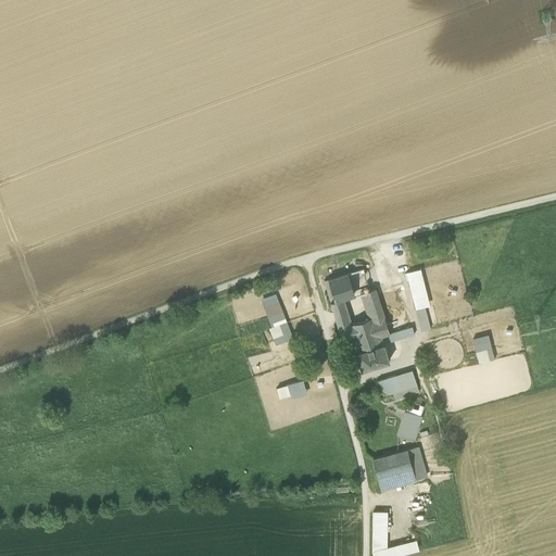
[(413,270),(422,306),(430,304),(420,269),(413,270)]
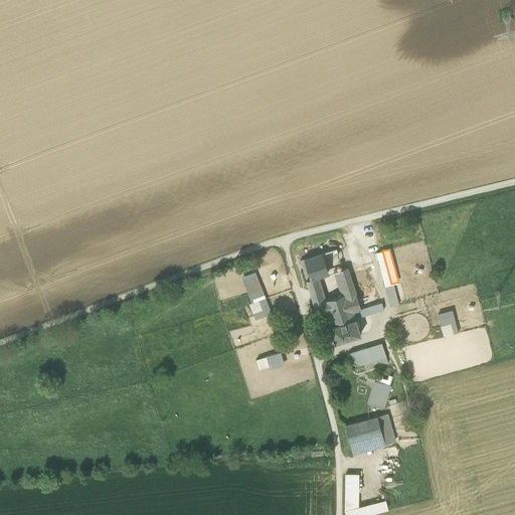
[(382,250),(379,251),(388,285),(391,284),(382,250)]
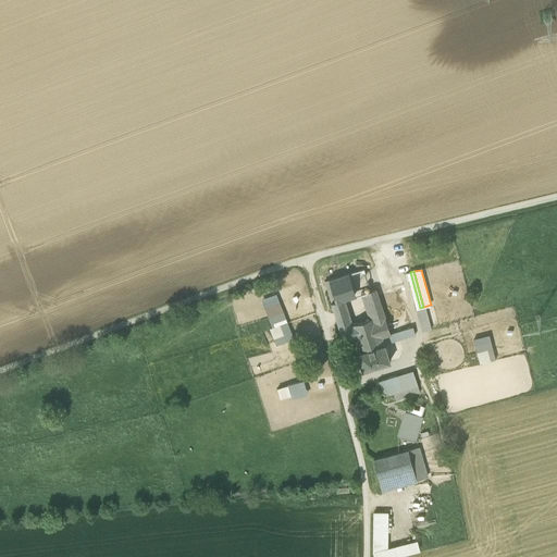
[(420,308),(410,272),(407,273),(417,309),(420,308)]
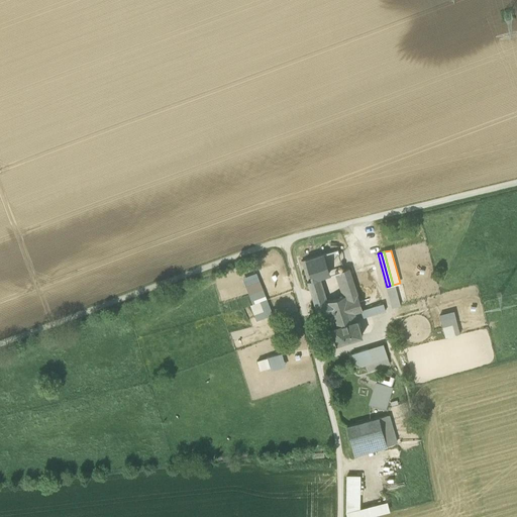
[(319,278),(328,276),(322,254),(301,262),(307,282),(319,278)]
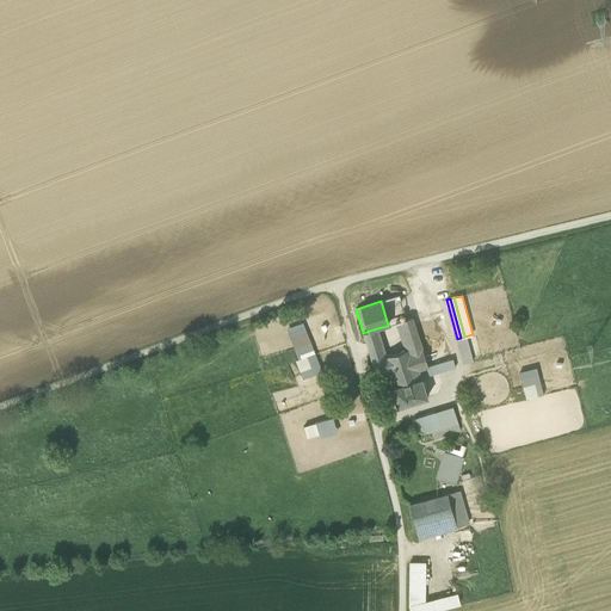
[(421,377),(431,375),(429,366),(423,349),(417,329),(412,318),(401,321),(409,349),(405,350),(386,356),(382,357),(381,351),(370,355),(376,372),(376,374),(387,370),(389,369),(394,386),(421,377)]
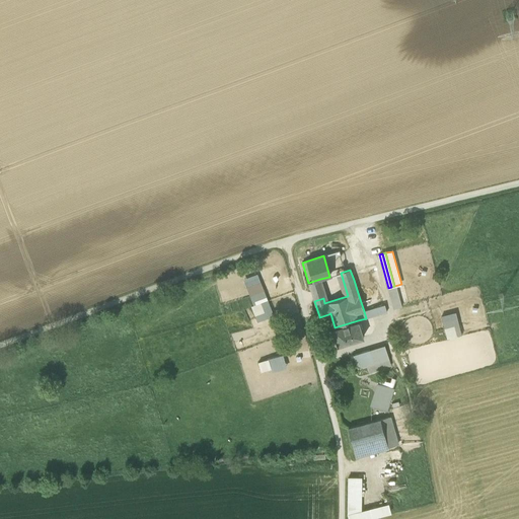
[(348,296),(341,273),(336,274),(344,297),(348,296)]
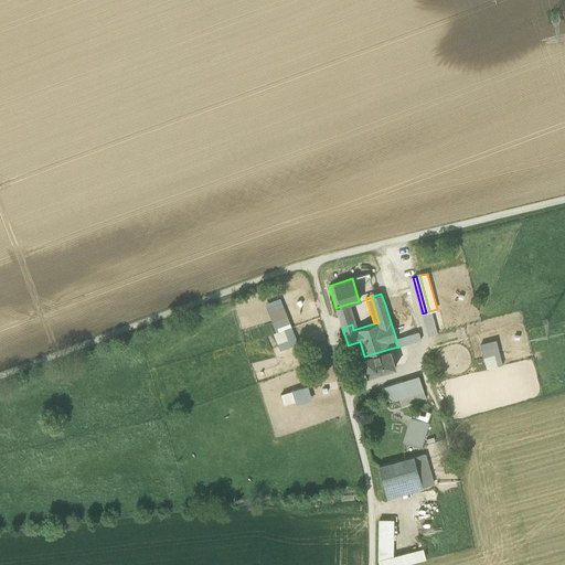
[(268,312),(284,307),(280,298),(265,305),(268,312)]
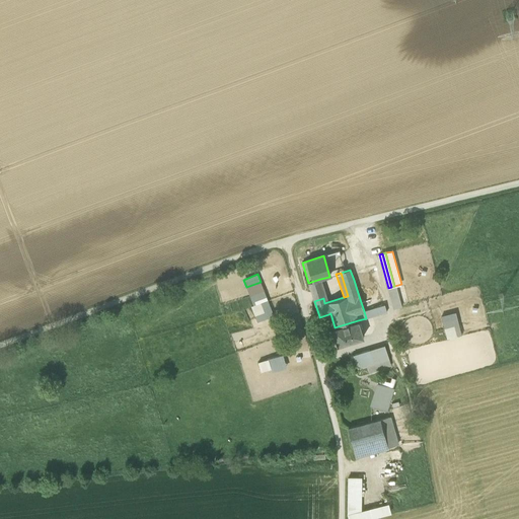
[(363,277),(354,280),(359,296),(368,293),(363,277)]
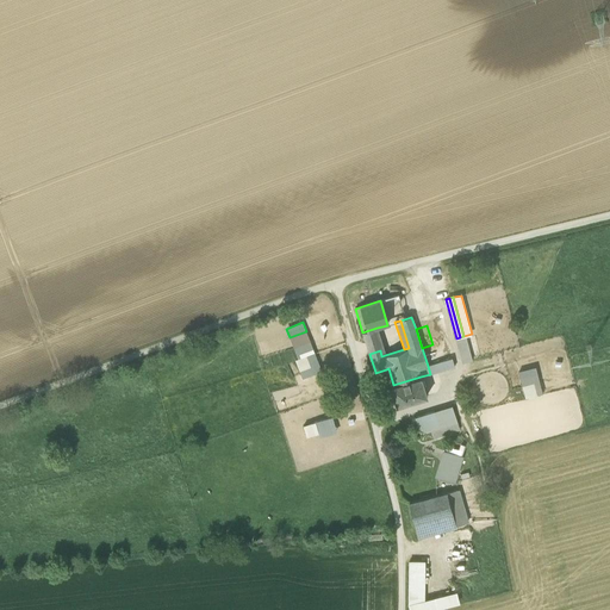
[(379,335),(377,328),(362,332),(369,354),(380,350),(381,356),(385,355),(379,335)]
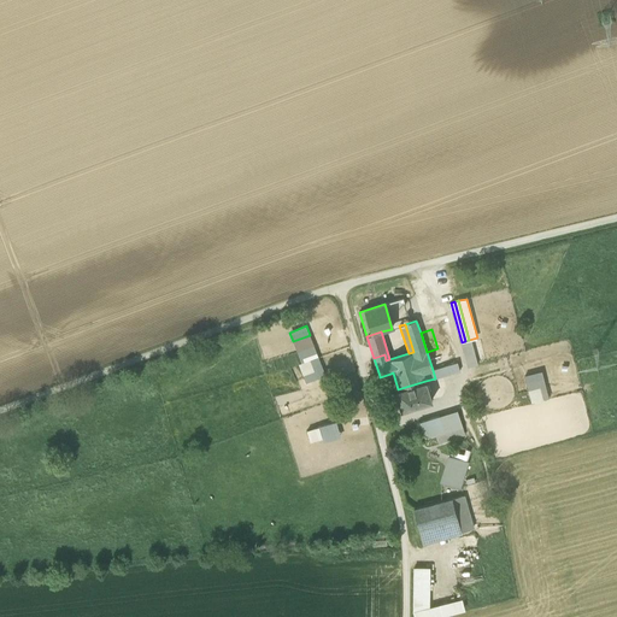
[(325,375),(310,335),(293,341),(301,363),(298,364),(305,382),(325,375)]
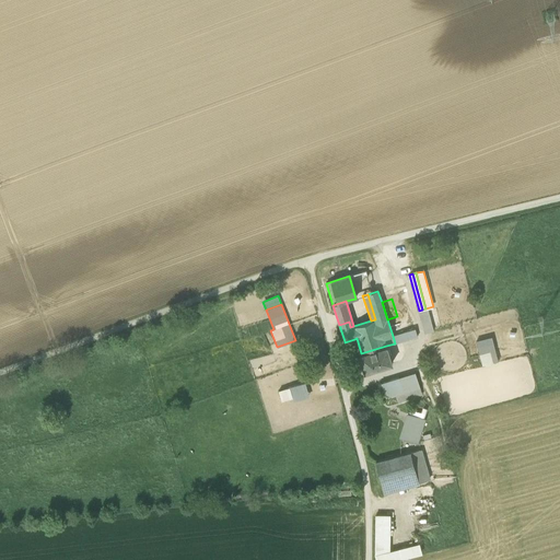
[(422,323),(430,321),(428,310),(419,312),(422,323)]
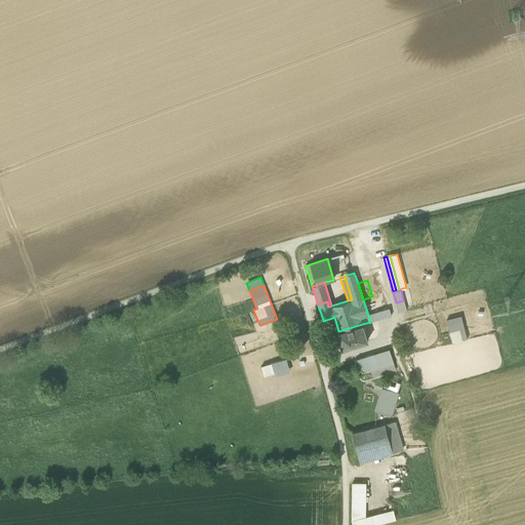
[(403,300),(396,303),(398,312),(406,310),(403,300)]
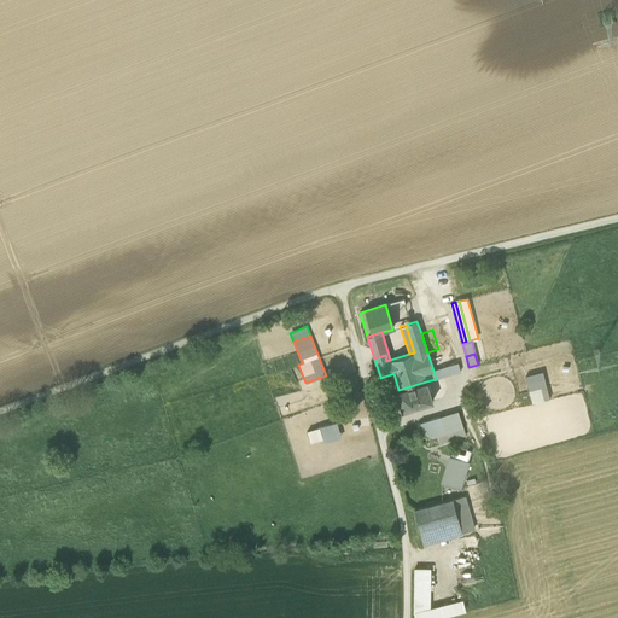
[(458,363),(433,371),(436,379),(460,372),(458,363)]
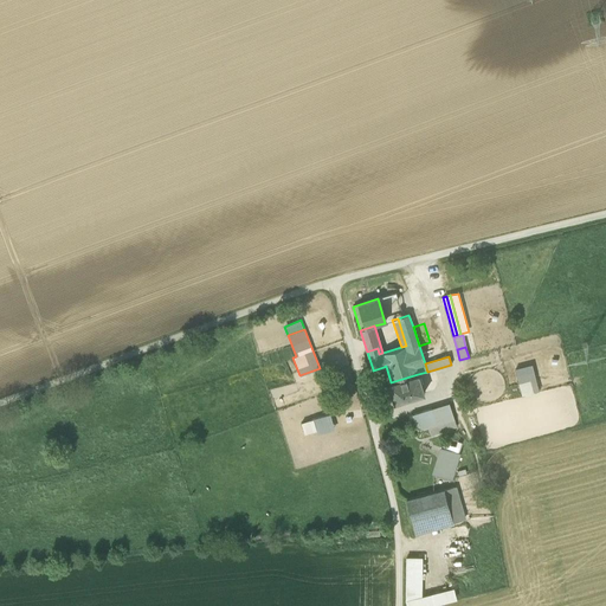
[(517,379),(534,375),(530,365),(515,368),(517,379)]
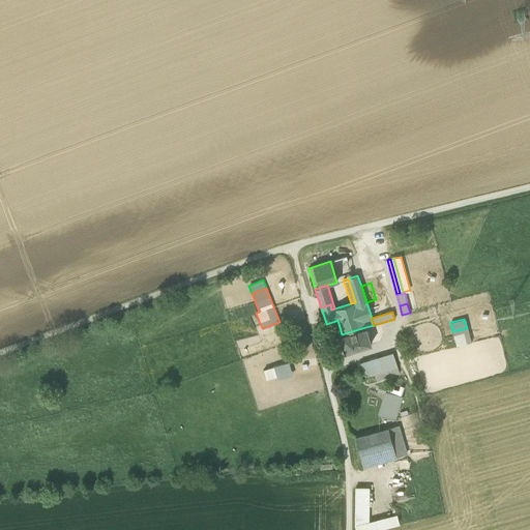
[(342,341),(345,352),(371,344),(365,327),(342,334),(337,320),(335,321),(340,335),(336,336),(339,342),(342,341)]
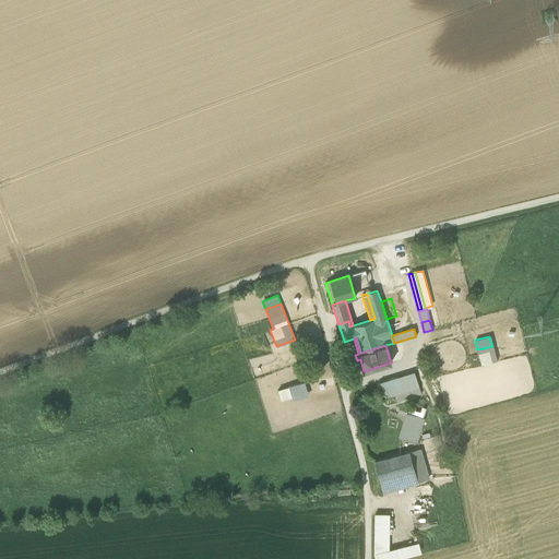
[(496,360),(492,346),(477,349),(482,364),(496,360)]
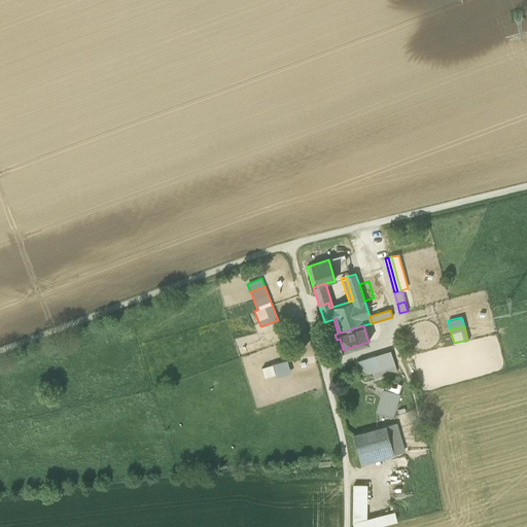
[(390,350),(375,355),(380,370),(395,364),(390,350)]
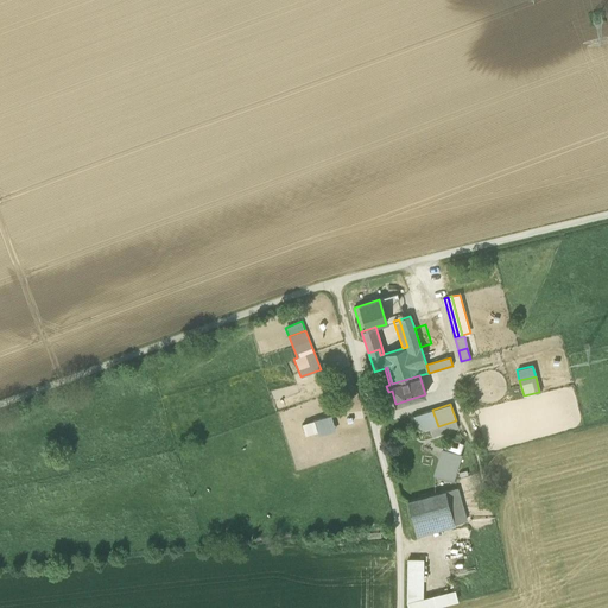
[(413,416),(419,432),(430,430),(438,426),(432,410),(413,416)]
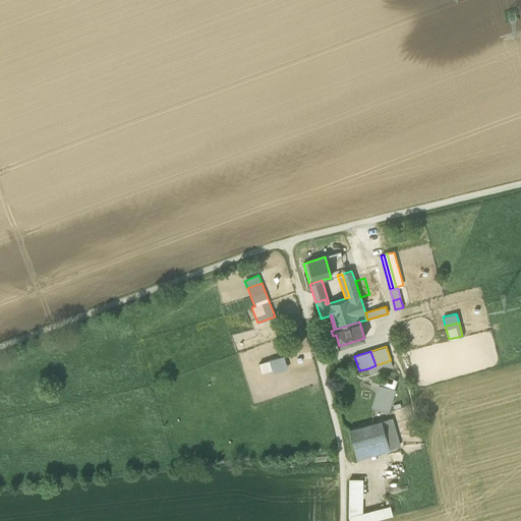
[(283,355),(269,360),(272,370),(274,374),(288,369),(283,355)]
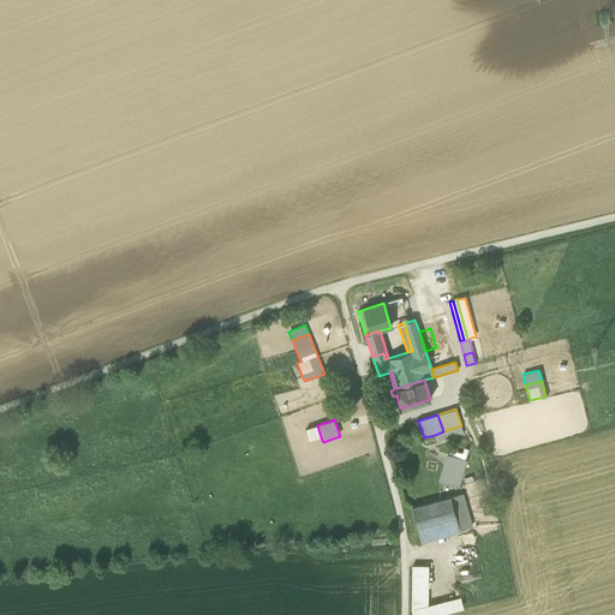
[(317,425),(306,429),(310,441),(321,437),(317,425)]
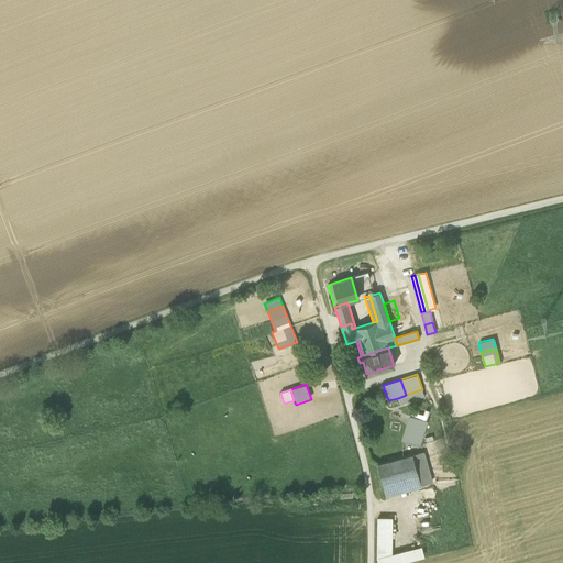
[(406,395),(398,398),(400,405),(424,397),(422,389),(406,395)]
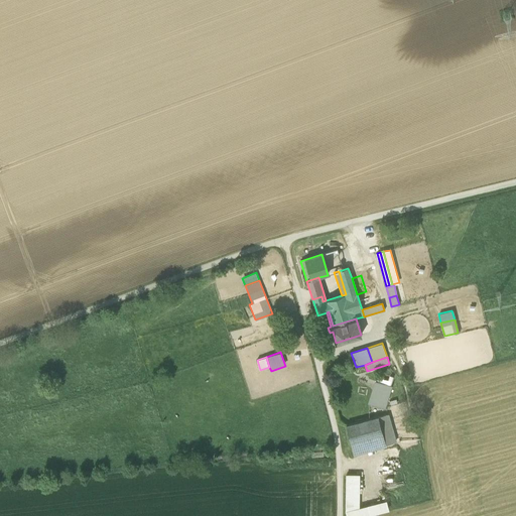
[(368,403),(385,408),(392,386),(375,380),(368,403)]
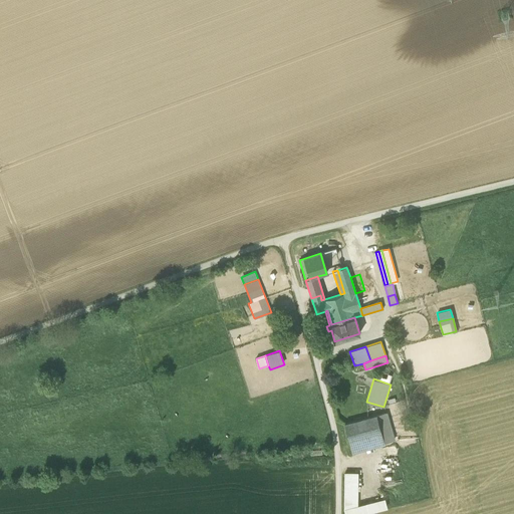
[(387,413),(376,415),(381,433),(349,442),(351,452),(394,441),(387,413)]
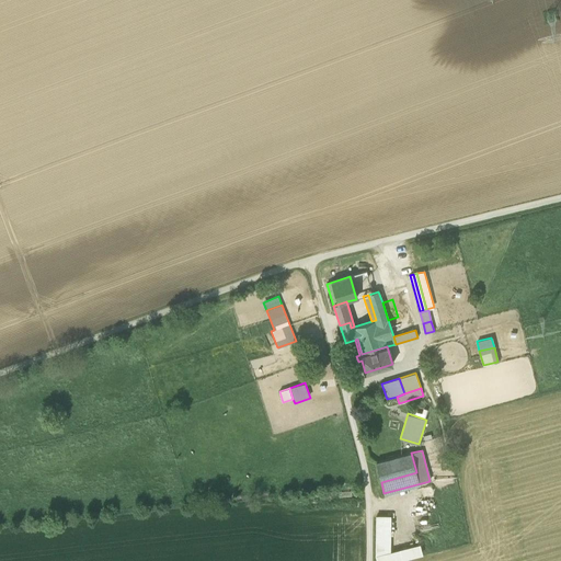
[(376,462),(381,482),(416,472),(411,453),(376,462)]
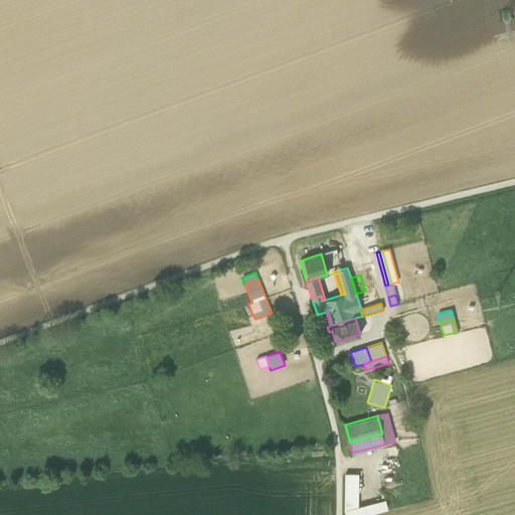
[(358,475),(346,475),(345,511),(345,514),(363,514),(386,509),(384,501),(357,508),(358,475)]
